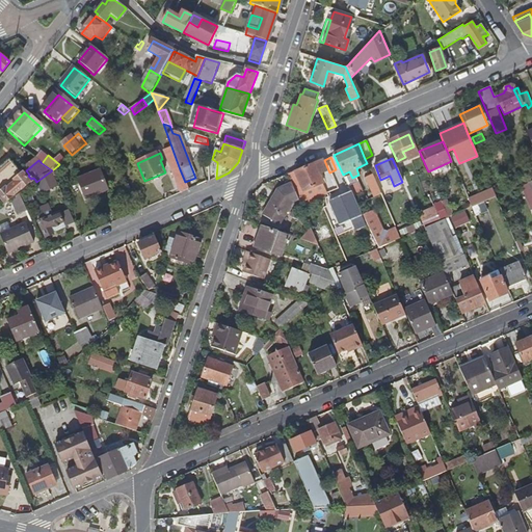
[(324,160),(287,177),(290,183),(294,192),(297,200),(300,207),(326,195),(321,183),(317,174),(325,170),(326,174),(329,173),(324,160)]
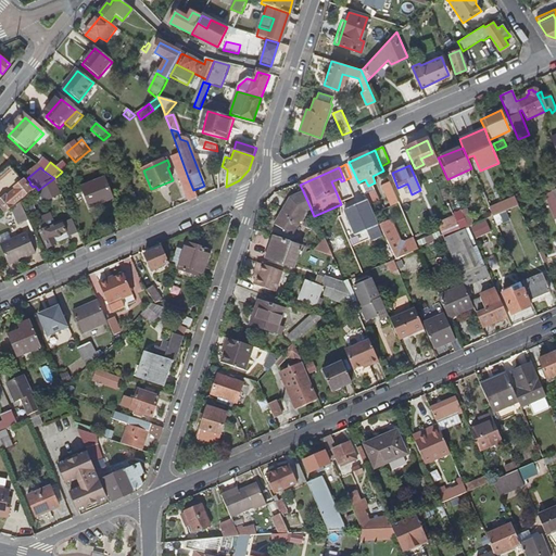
[(180,180),(190,202),(197,199),(193,190),(188,177),(185,168),(177,172),(180,180)]
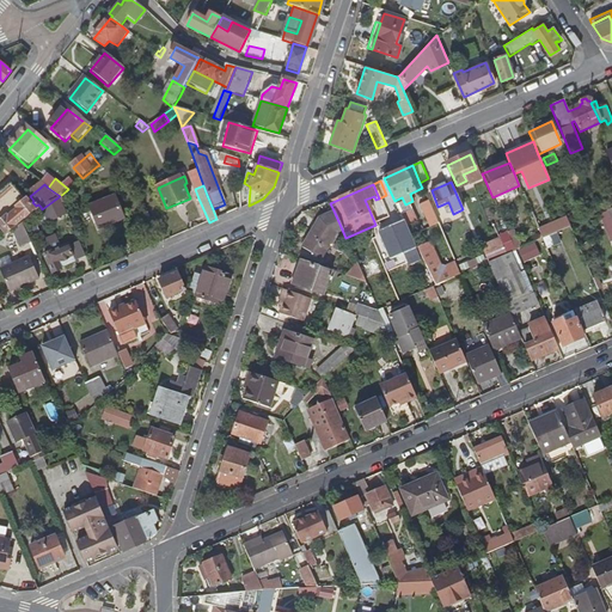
[(0,225),(0,226),(0,225),(0,222),(10,214),(11,216),(20,208),(19,206),(25,201),(10,187),(0,195),(0,225)]
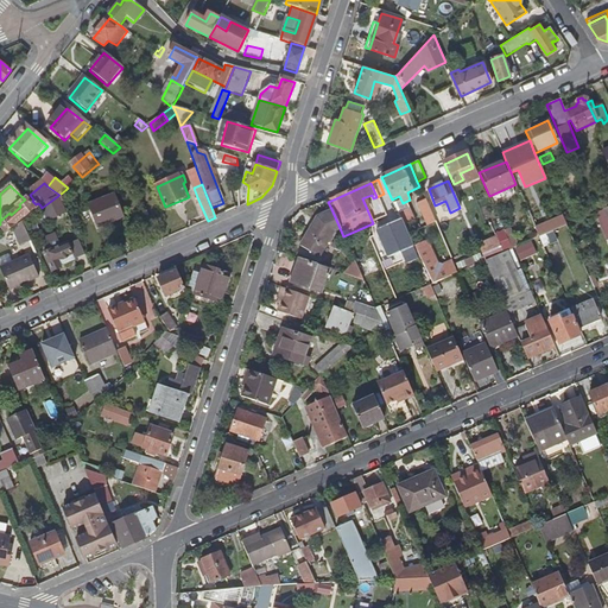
[(59,195),(63,203),(70,200),(65,190),(59,195)]
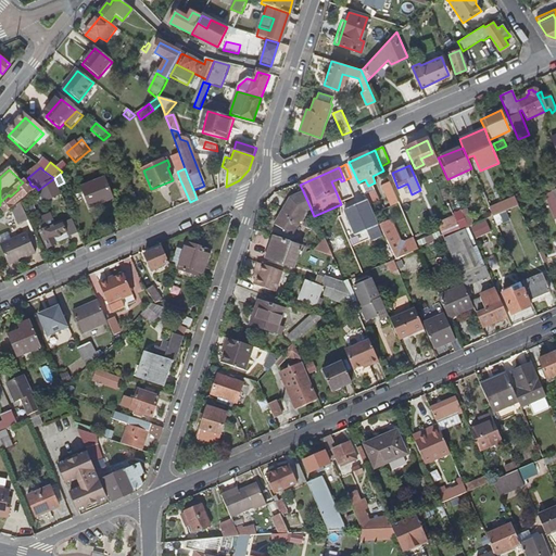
[(42,204),(62,194),(58,186),(54,178),(38,190),(37,191),(42,204)]
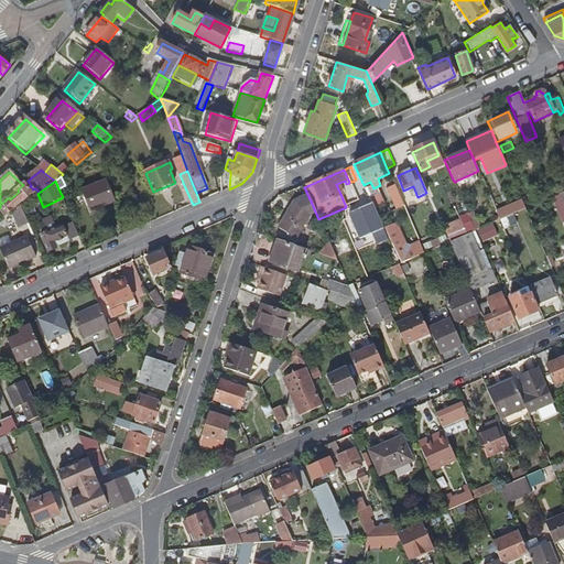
[(33,190),(30,186),(26,182),(23,185),(18,190),(19,192),(10,199),(9,197),(0,205),(0,207),(0,208),(7,216),(38,191),(35,188),(33,190)]
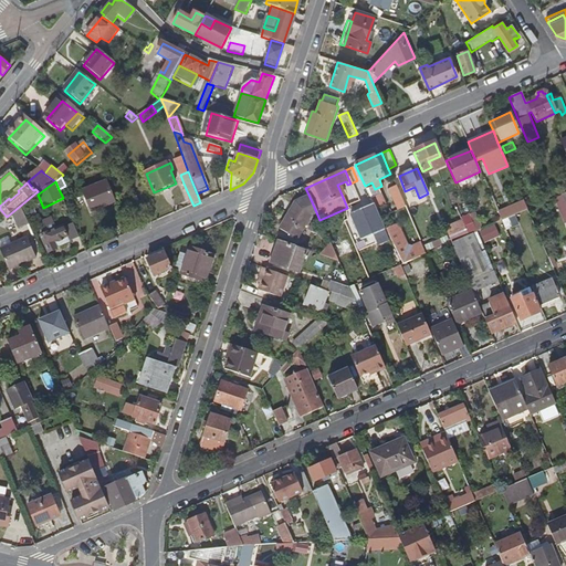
[(91,212),(114,203),(106,184),(84,192),(91,212)]
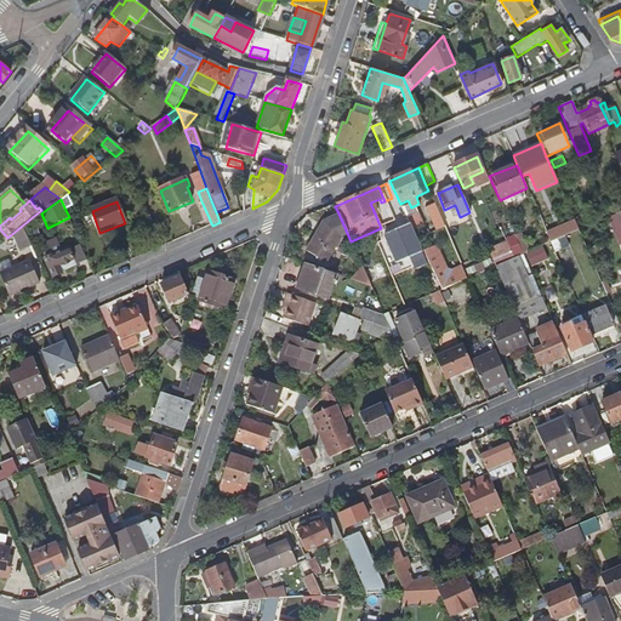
[(444,226),(434,204),(428,206),(438,229),(444,226)]
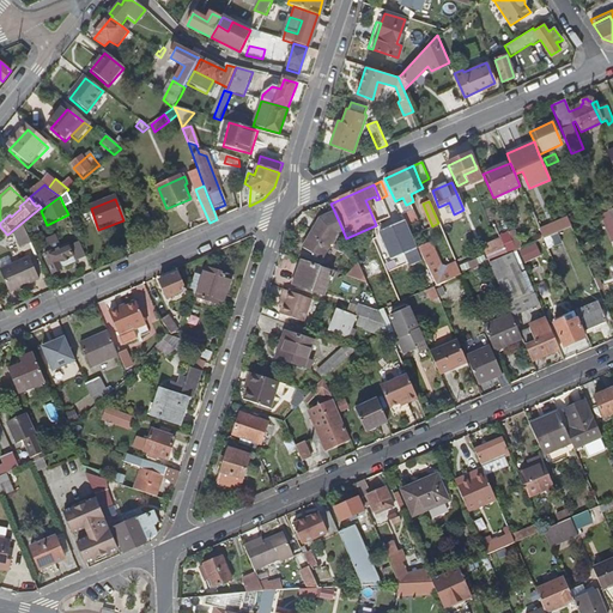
[(334,211),(327,213),(321,217),(302,249),(320,260),(334,234),(343,230),(339,222),(334,211)]
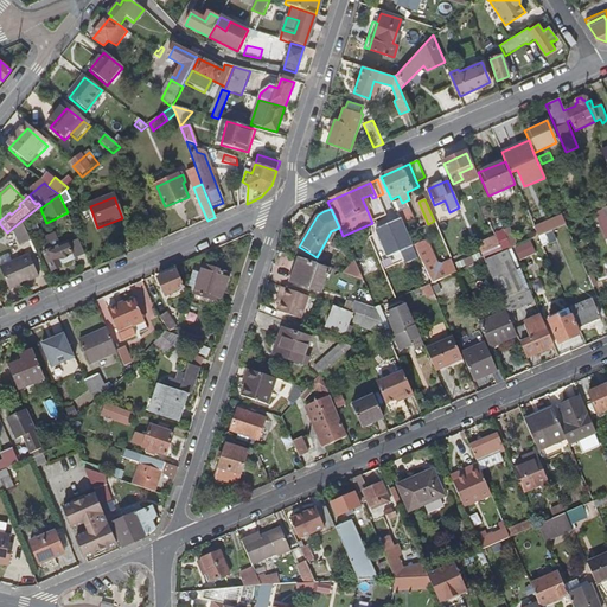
[(404,209),(397,212),(404,227),(411,223),(404,209)]
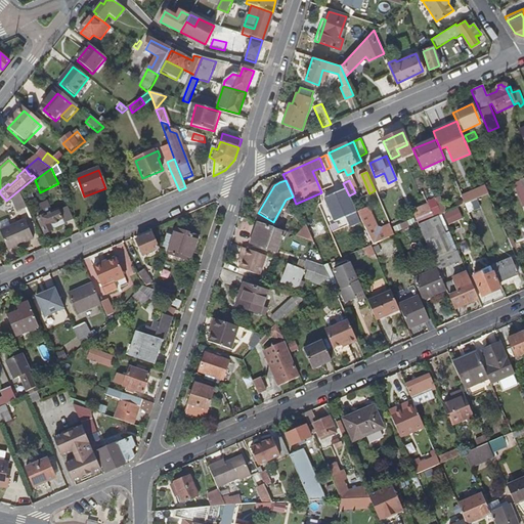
[(134,201),(127,184),(118,188),(125,205),(134,201)]
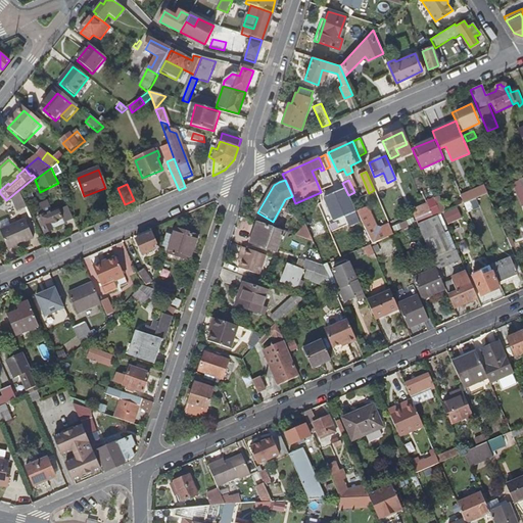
[(19,192),(10,199),(17,217),(28,211),(25,204),(21,196),(19,192)]
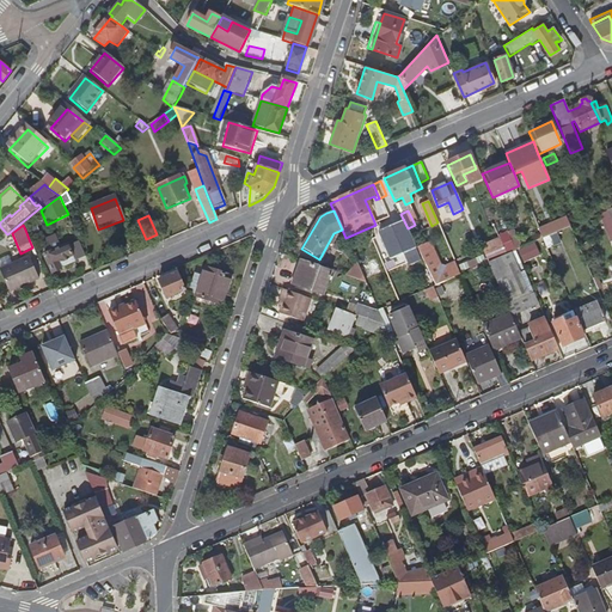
[(36,225),(25,230),(29,239),(41,234),(36,225)]
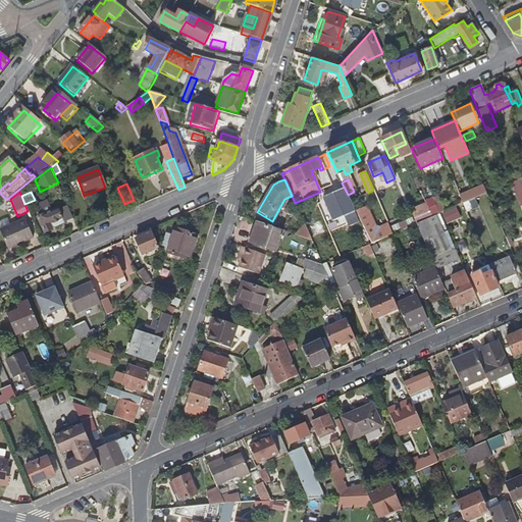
[(433,199),(440,214),(446,212),(438,196),(433,199)]
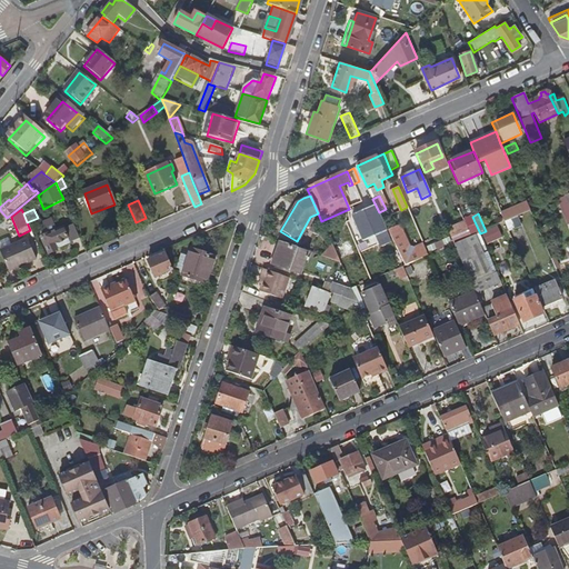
[(521,227),(516,217),(505,222),(507,227),(509,233),(521,227)]
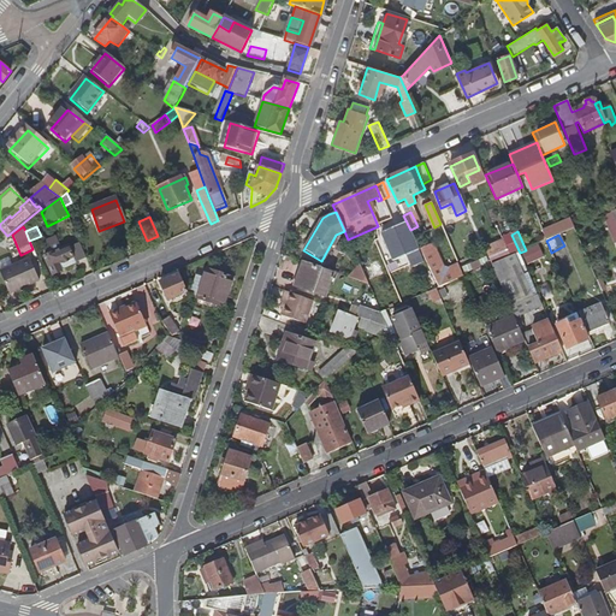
[(52,276),(73,267),(66,249),(60,252),(55,240),(43,244),(48,256),(45,259),(52,276)]
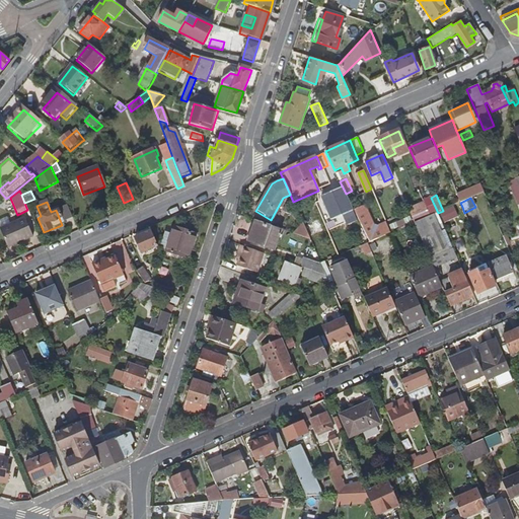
[(408,209),(412,217),(415,223),(430,216),(424,202),(408,209)]
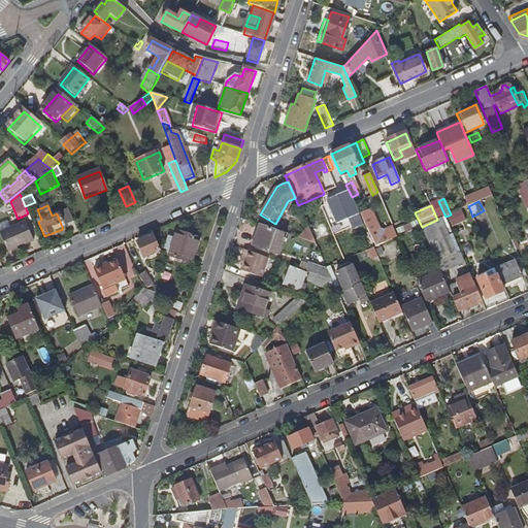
[(57,213),(63,229),(72,225),(66,210),(57,213)]
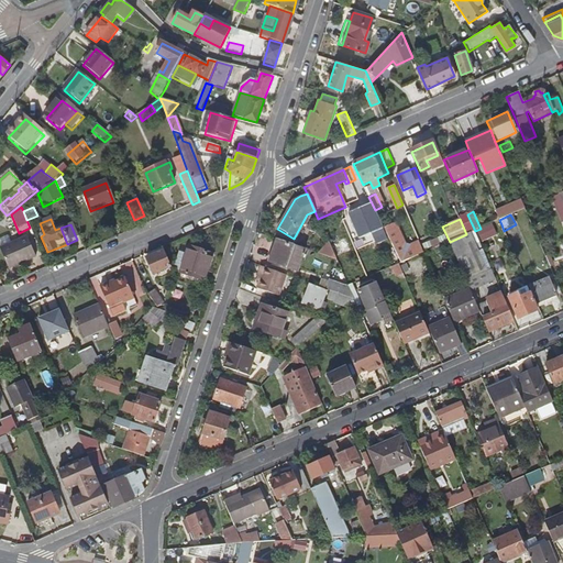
[(508,241),(504,231),(501,224),(495,228),(501,244),(508,241)]
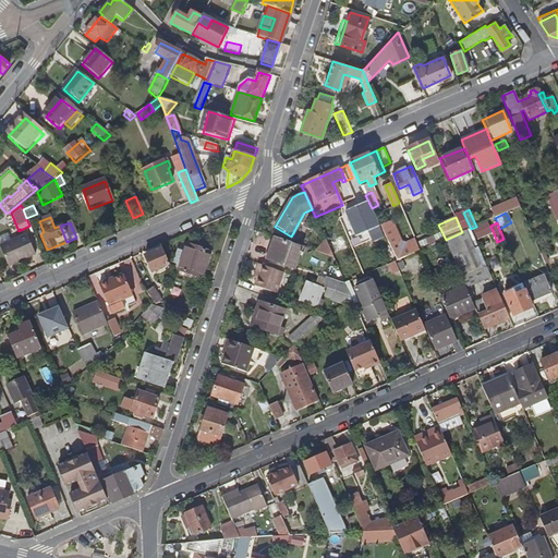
[(391,223),(381,228),(390,246),(397,261),(420,251),(416,242),(403,249),(391,223)]
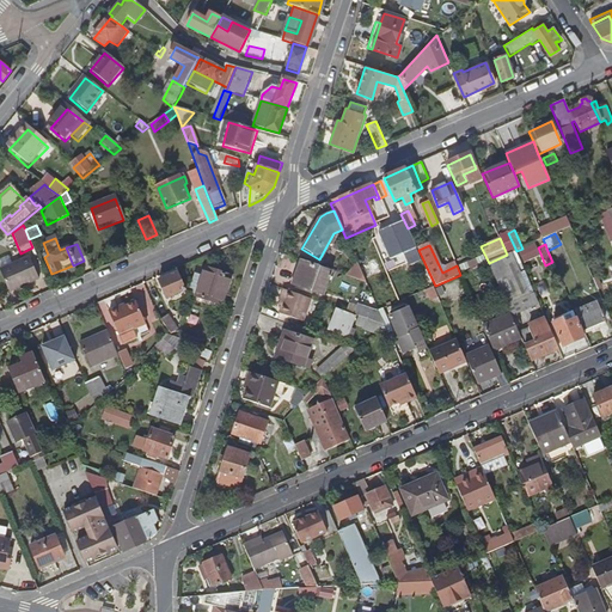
[(534,307),(539,305),(516,251),(512,254),(534,307)]
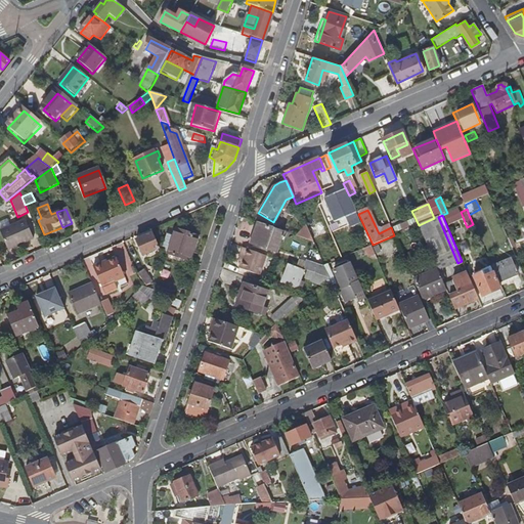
[(434,218),(419,225),(437,270),(438,271),(457,263),(438,217),(436,217),(434,218)]
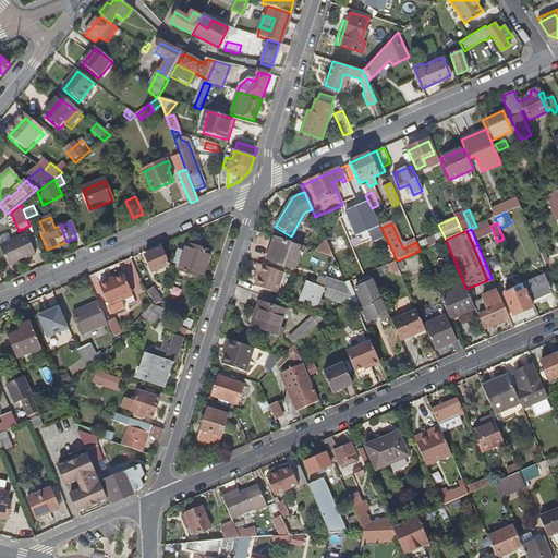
[(0,247),(9,267),(35,256),(25,235),(11,242),(8,234),(0,238),(0,247)]
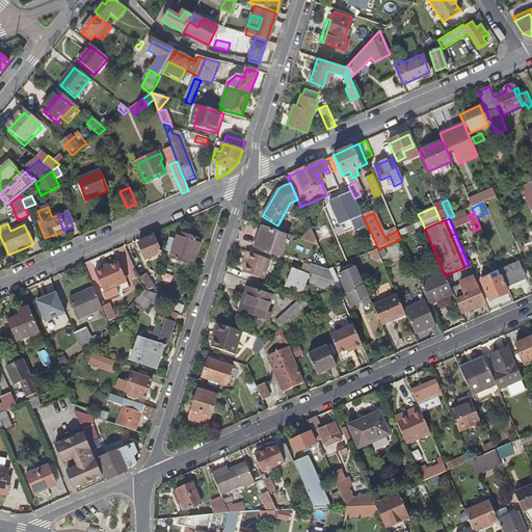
[(406,229),(399,231),(401,237),(408,234),(406,229)]
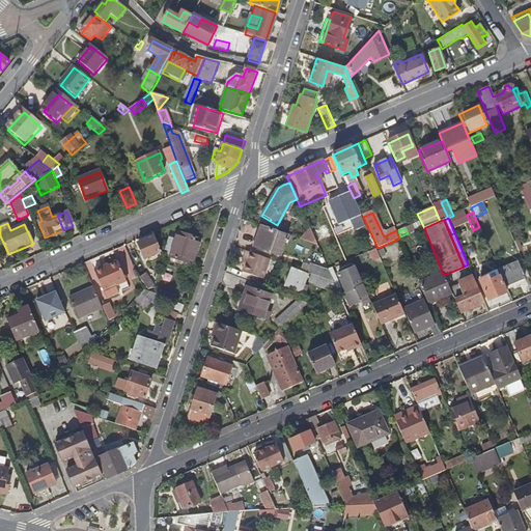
[(287,239),(262,230),(256,248),(270,253),(272,250),(282,253),(287,239)]
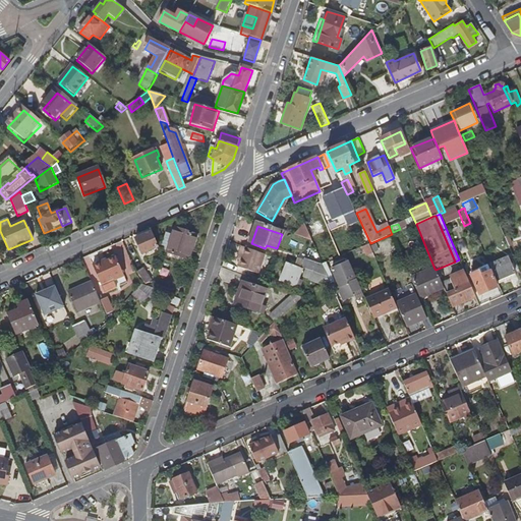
[(296,233),(304,240),(310,232),(301,226),(296,233)]
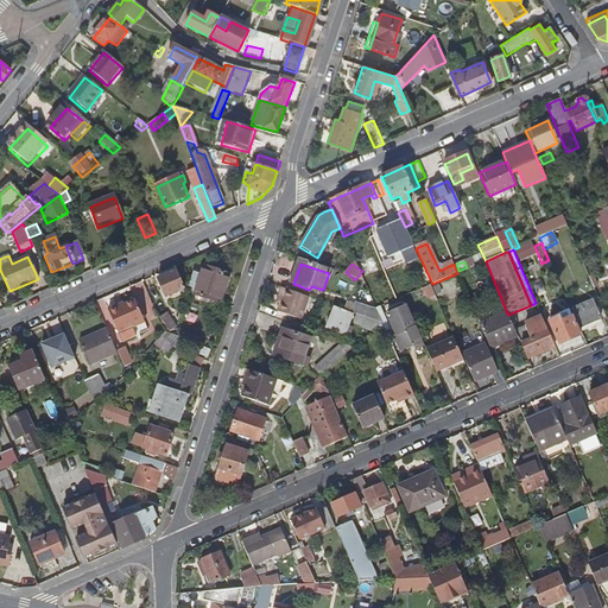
[(232,276),(206,267),(203,276),(194,273),(189,287),(198,290),(196,295),(222,304),(232,276)]
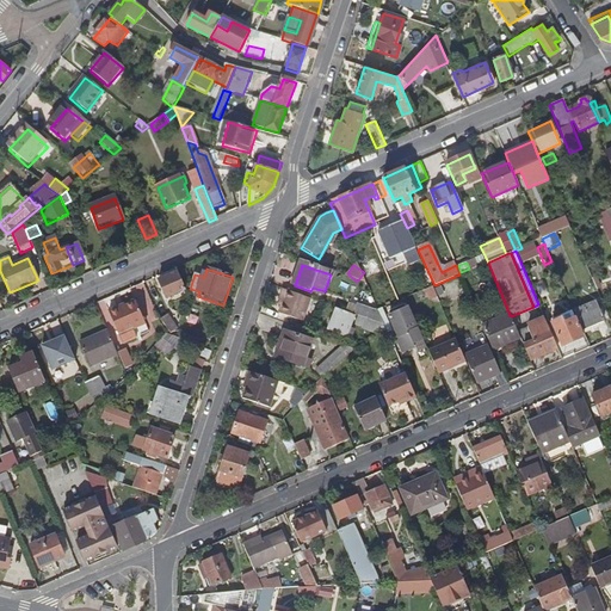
[(427,270),(418,275),(421,283),(420,283),(424,290),(425,290),(430,288),(423,273),(427,270)]
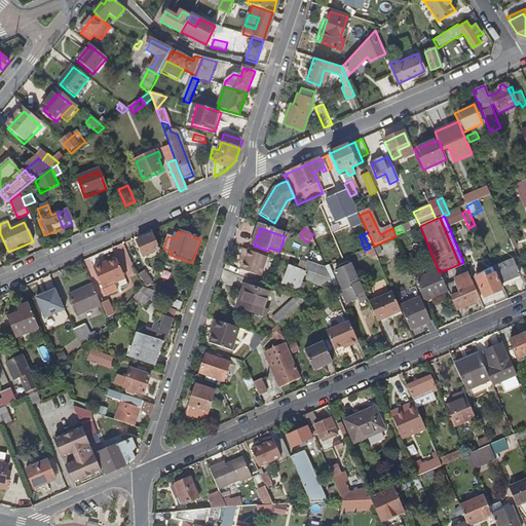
[(372,247),(374,246),(368,232),(364,235),(370,248),(372,247)]
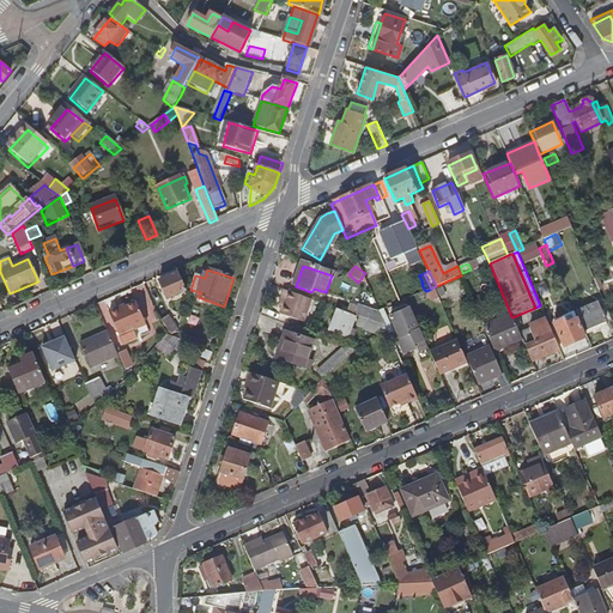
[(188,291),(180,274),(161,283),(169,301),(188,291)]
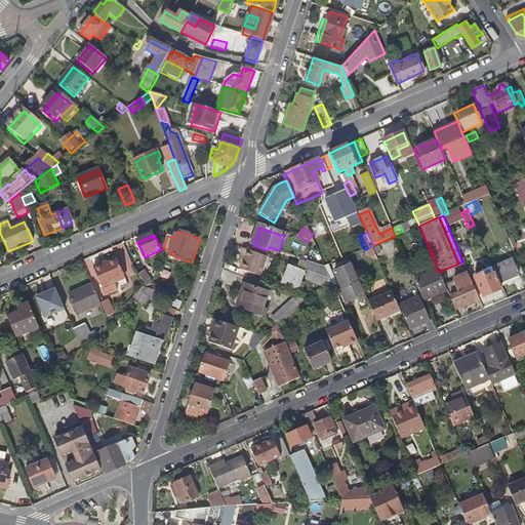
[(375,255),(371,246),(369,247),(365,249),(369,258),(375,255)]
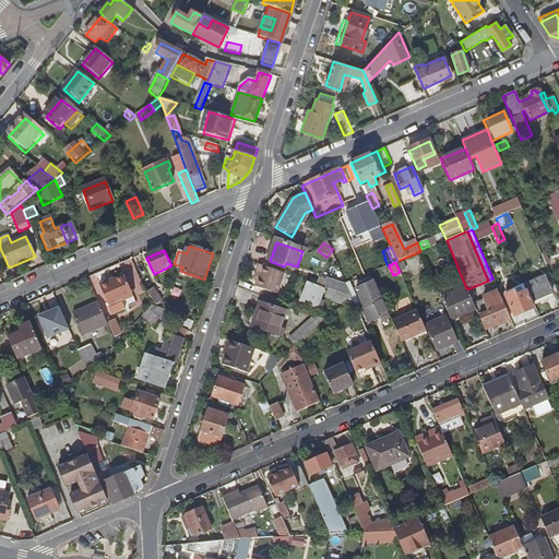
[(284,274),(259,265),(257,273),(260,275),(258,281),(256,287),(276,294),(284,274)]
